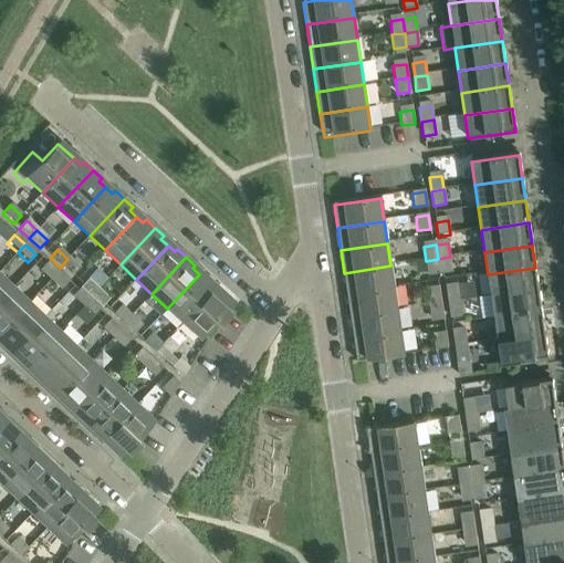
[(450,257),(438,259),(440,273),(452,271),(450,257)]
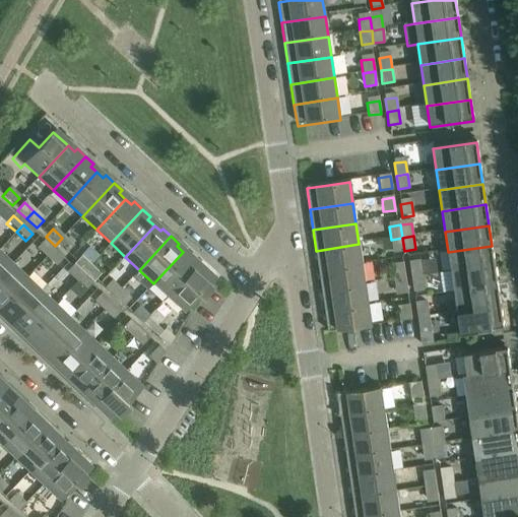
[(62,238),(55,246),(65,254),(72,247),(62,238)]
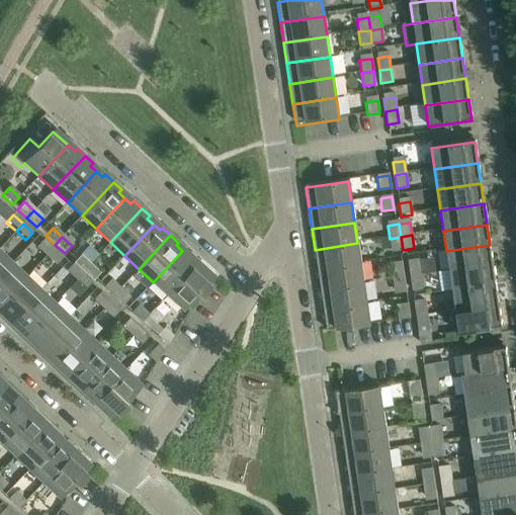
[(401,237),(390,239),(392,251),(403,250),(401,237)]
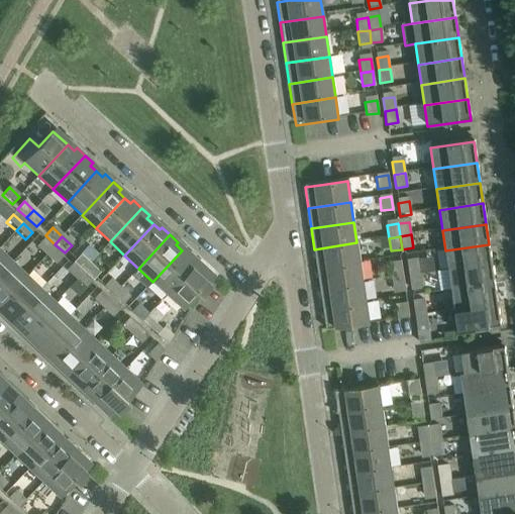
[(34,248),(44,257),(52,249),(41,240),(34,248)]
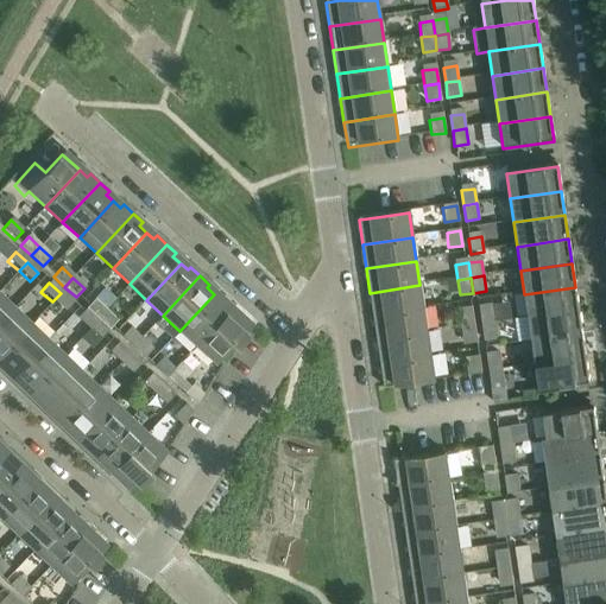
[(420,285),(370,293),(373,317),(423,309),(420,285)]
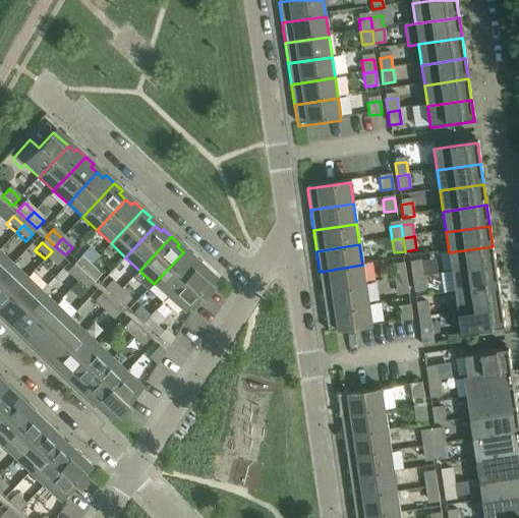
[(493,246),(449,252),(452,273),(496,267),(493,246)]
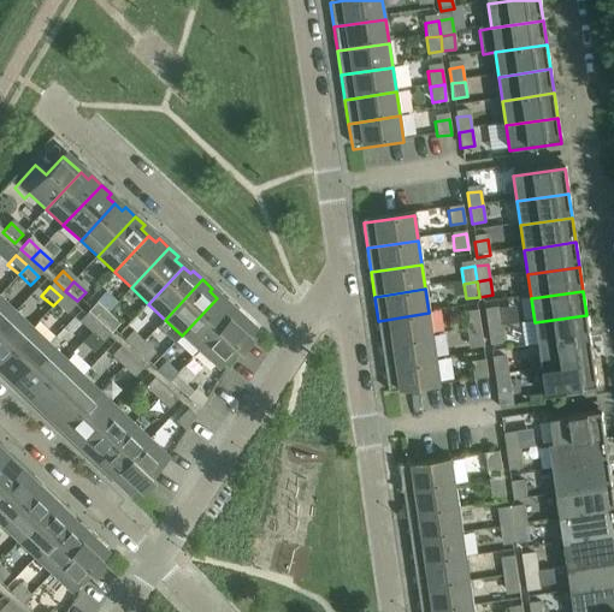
[(62,297),(53,306),(64,316),(74,308),(62,297)]
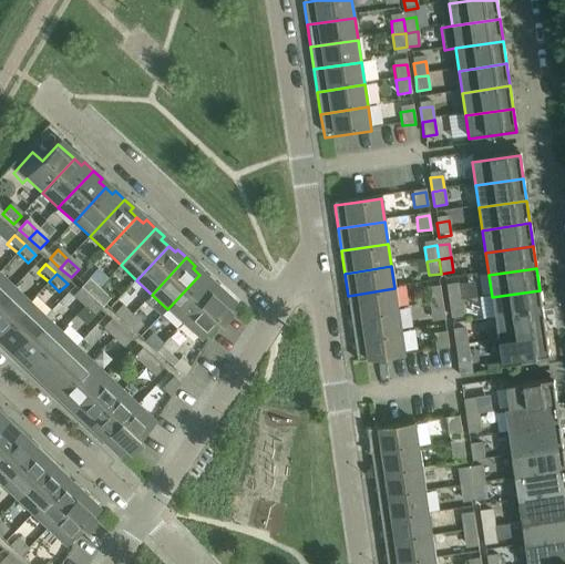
[(199,275),(167,309),(183,324),(215,289),(199,275)]
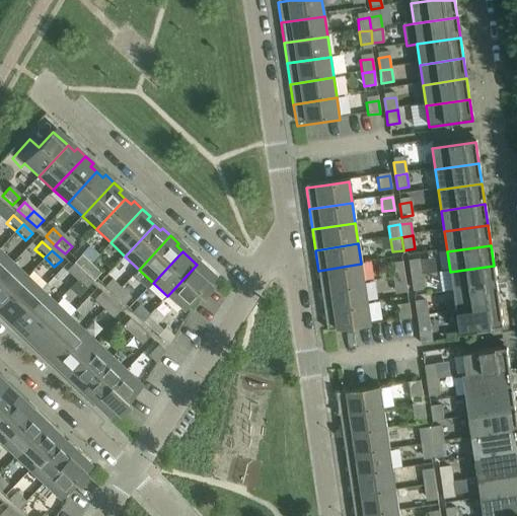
[(0,277),(10,267),(0,255),(0,277)]
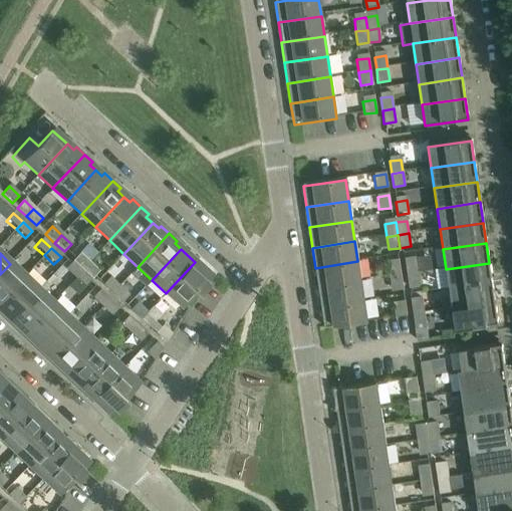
[(79,255),(71,263),(81,271),(88,264),(79,255)]
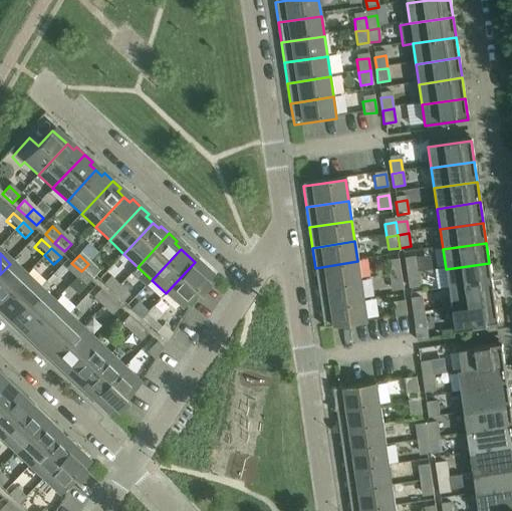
[(357,261),(315,268),(318,288),(360,282),(357,261)]
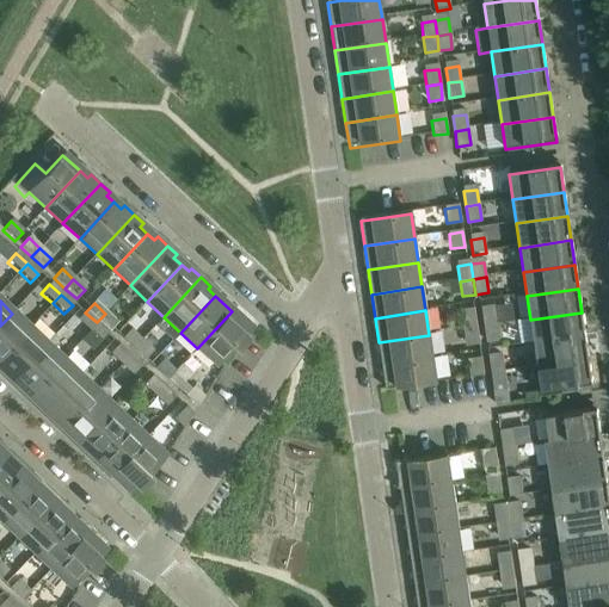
[(481,311),(484,327),(497,324),(494,310),(481,311)]
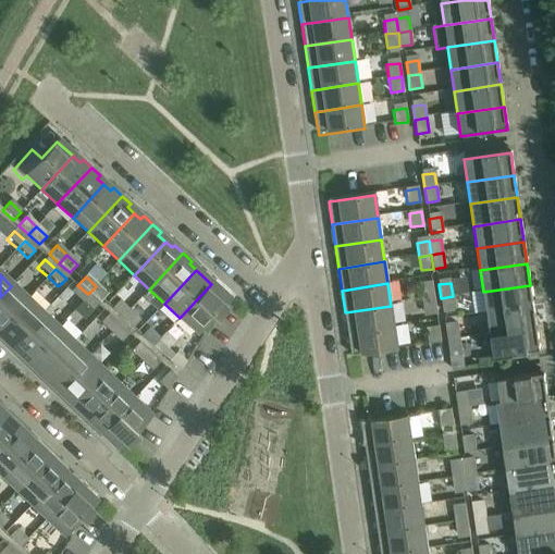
[(211,284),(180,318),(196,333),(211,317),(214,319),(224,308),(221,306),(227,299),(211,284)]
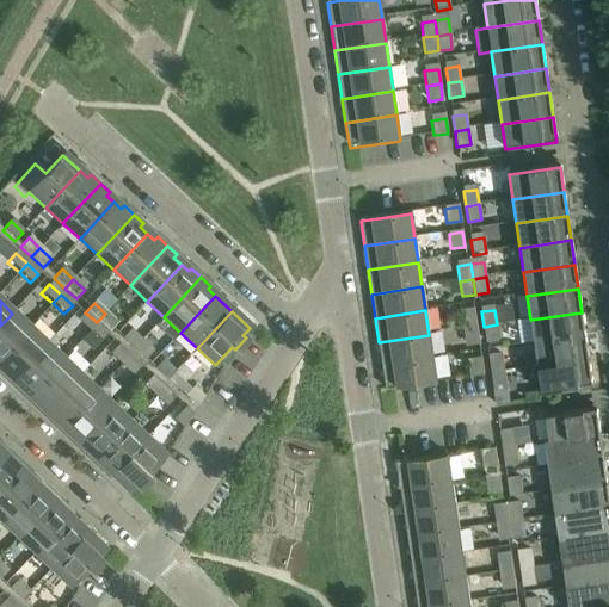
[(97,322),(85,313),(77,321),(88,332),(97,322)]
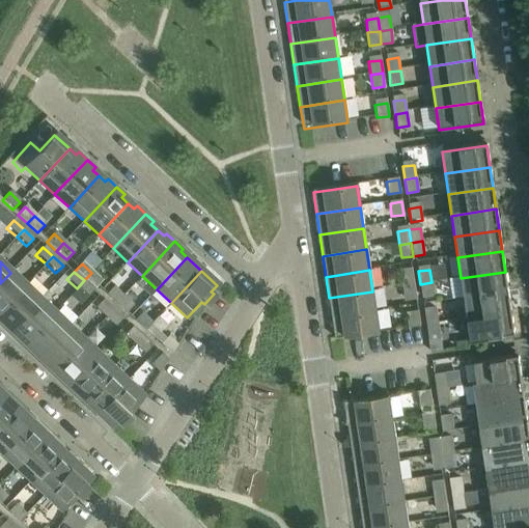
[(400,274),(402,287),(414,285),(412,272),(400,274)]
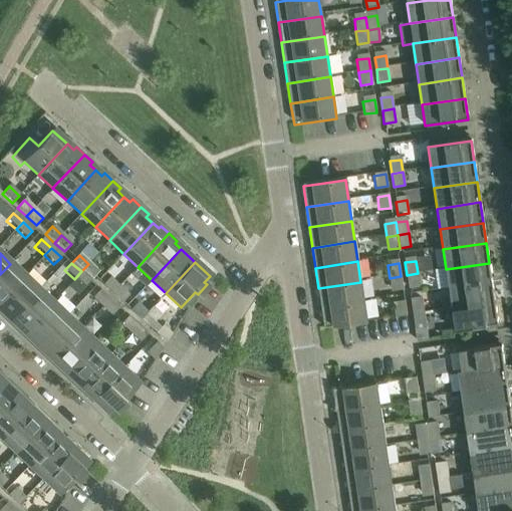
[(489,263),(446,269),(449,289),(492,283),(489,263)]
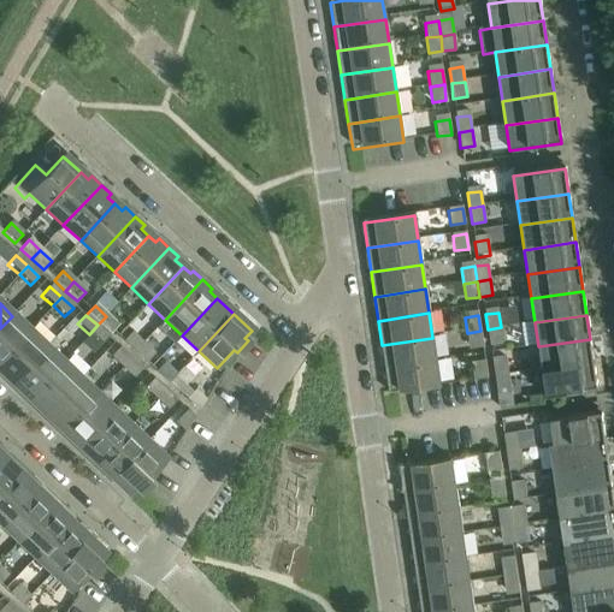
[(12,316),(0,328),(0,362),(29,332),(12,316)]
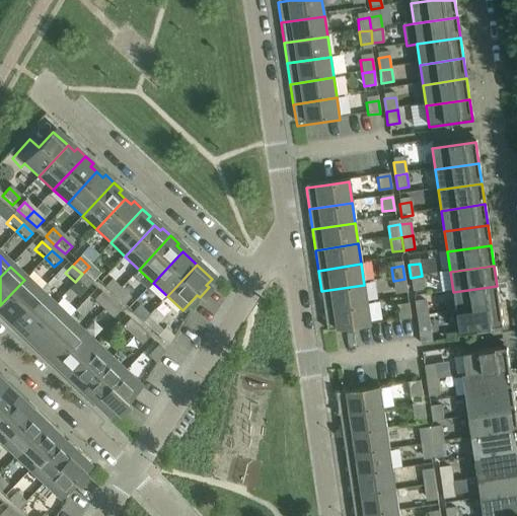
[(89,267),(82,274),(91,283),(99,276),(89,267)]
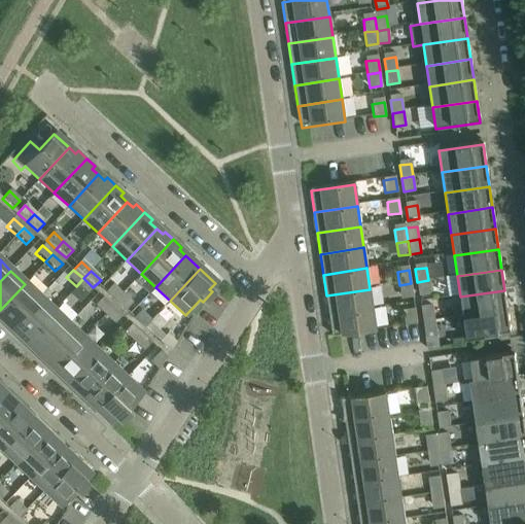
[(83,278),(76,286),(85,295),(93,287),(83,278)]
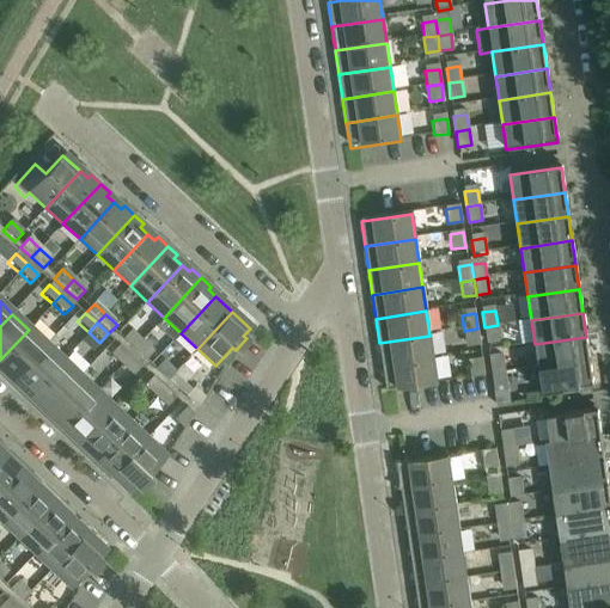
[(498,325),(485,327),(487,343),(500,341),(498,325)]
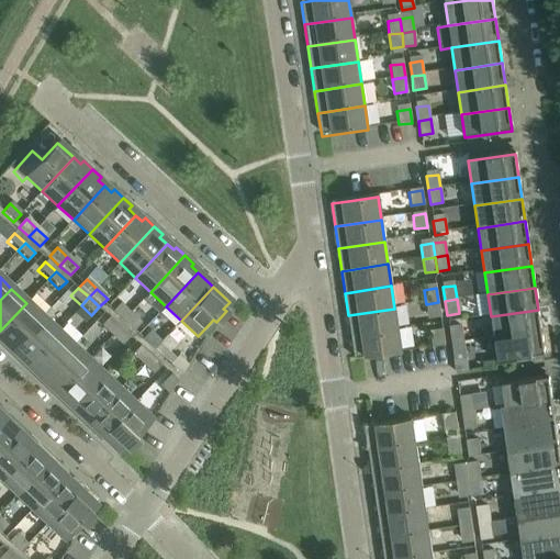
[(438,302),(426,304),(427,317),(440,316),(438,302)]
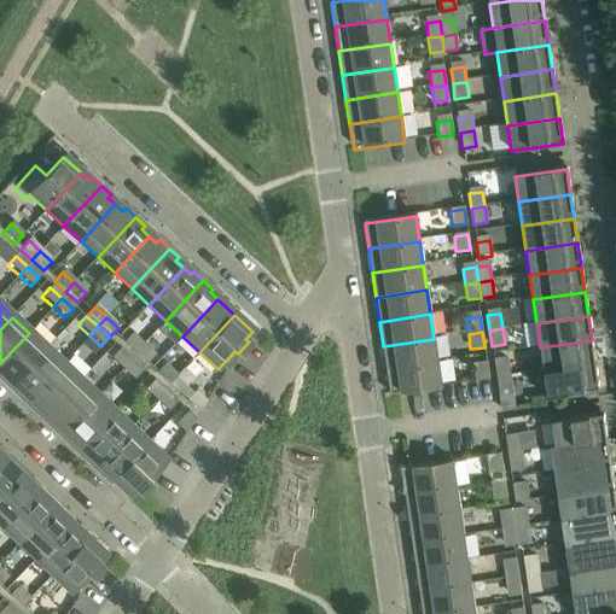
[(29,333),(0,363),(0,375),(1,376),(0,378),(0,381),(9,389),(46,349),(29,333)]
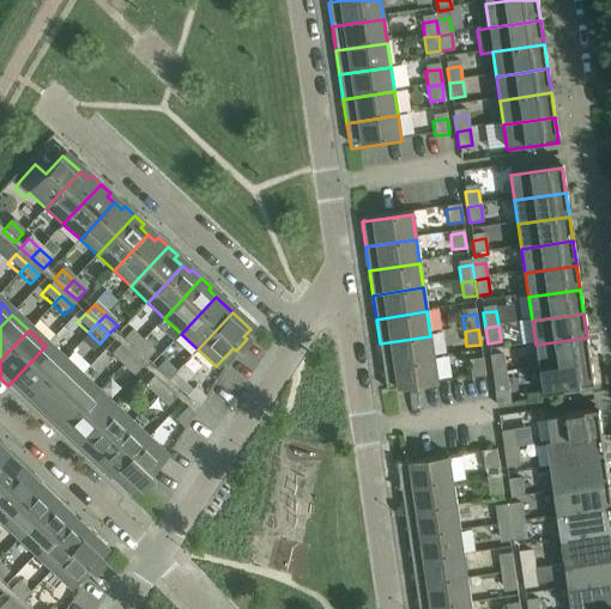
[(121,341),(133,352),(141,342),(129,333),(121,341)]
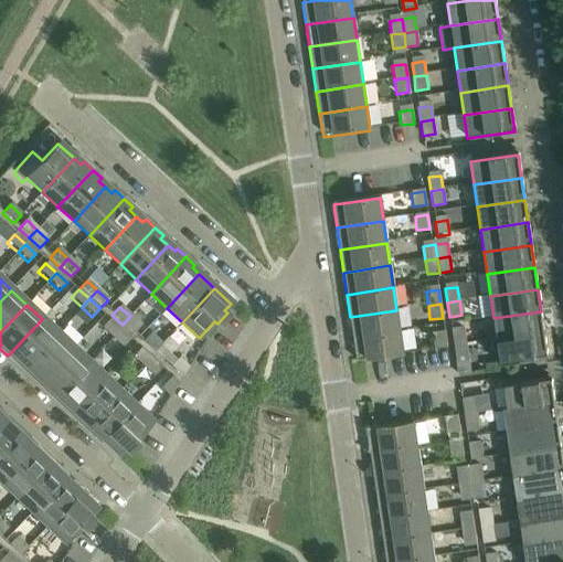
[(396,310),(350,317),(353,339),(400,332),(396,310)]
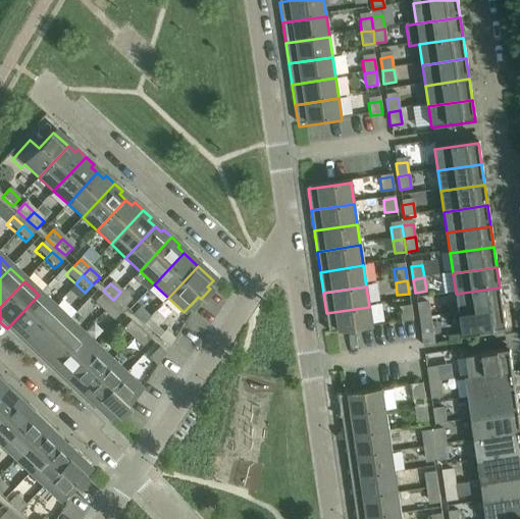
[(500,288),(456,294),(459,314),(503,308),(500,288)]
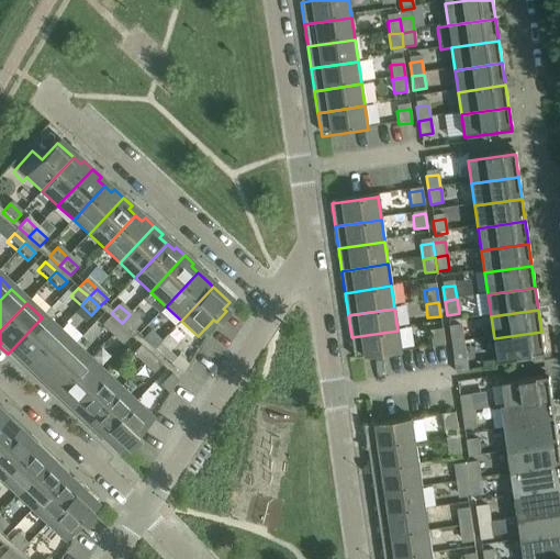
[(130,314),(122,323),(132,333),(140,324),(130,314)]
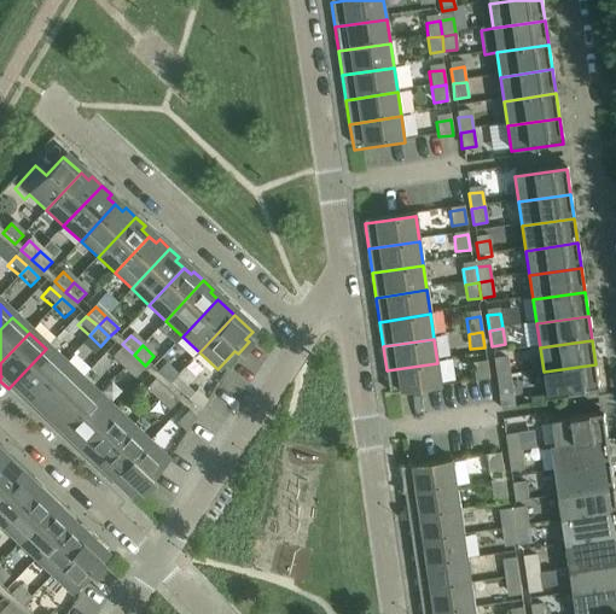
[(46,349),(9,389),(18,398),(21,395),(28,402),(63,364),(46,349)]
